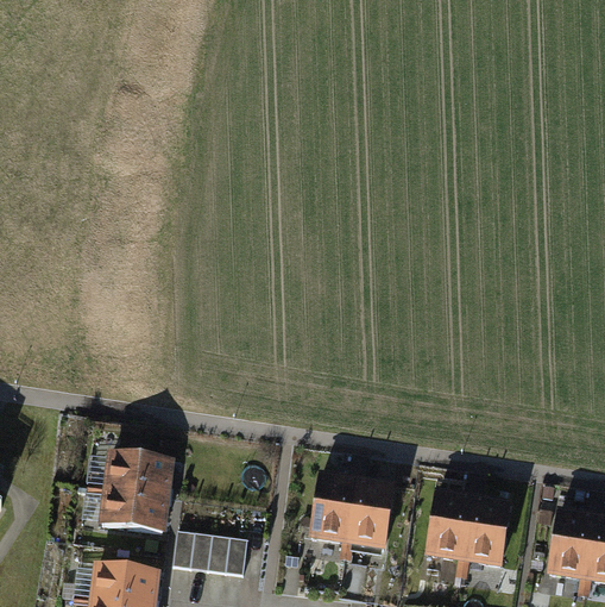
[(174,460),(112,452),(107,488),(169,495),(174,460)]
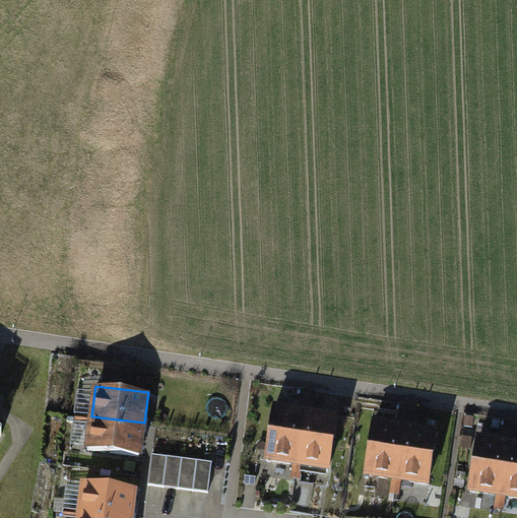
[(304,406),(270,402),(263,459),(296,464),(304,406)]
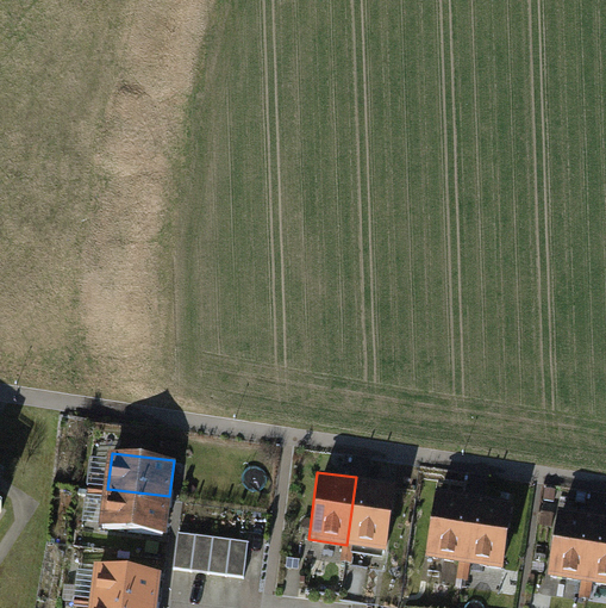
[(392,482),(356,477),(347,545),(383,550),(392,482)]
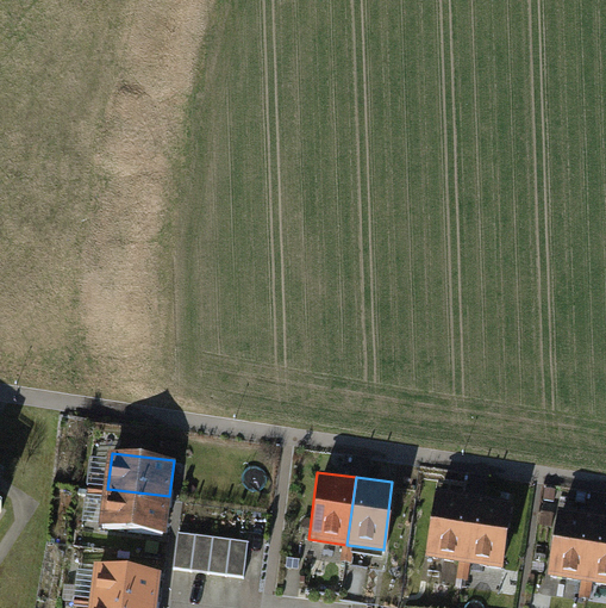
[(169,496),(107,489),(102,525),(166,532),(169,496)]
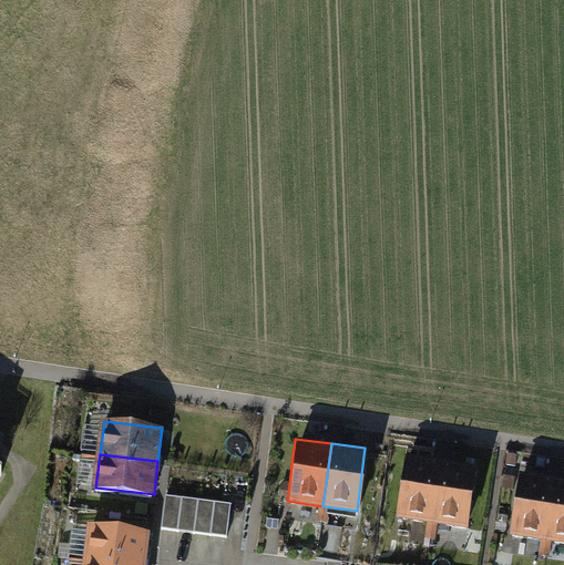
[(441,469),(406,463),(397,522),(431,527),(441,469)]
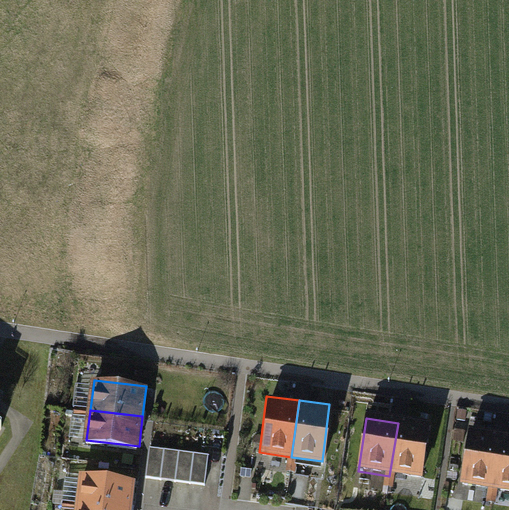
[(428,427),(398,423),(389,476),(420,481),(428,427)]
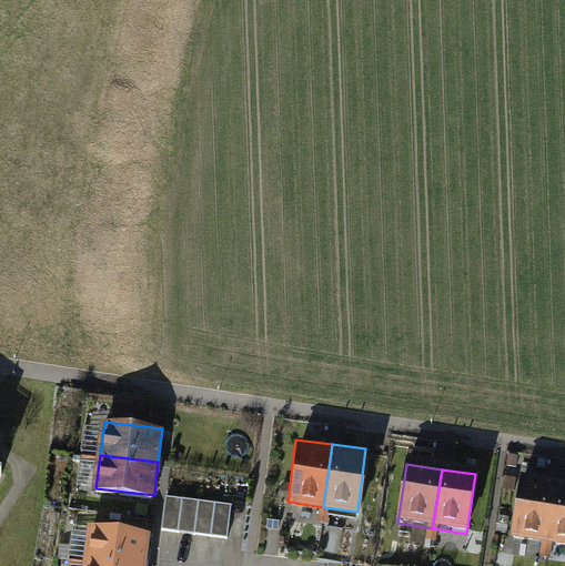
[(554,477),(516,473),(510,534),(546,538),(554,477)]
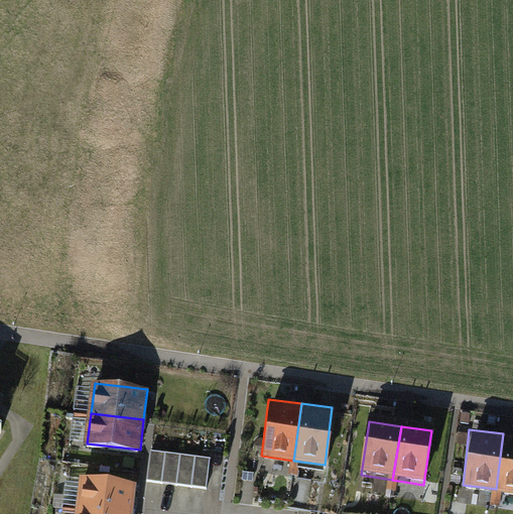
[(512,434),(503,433),(496,489),(512,491),(512,434)]
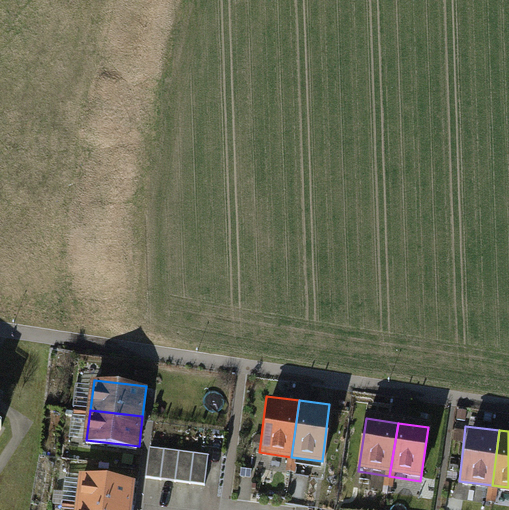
[(208,453),(149,446),(145,478),(205,485),(208,453)]
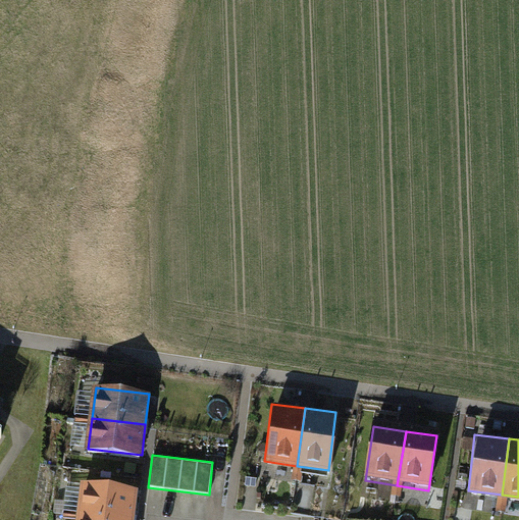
[(134,491),(84,486),(81,514),(131,519),(134,491)]
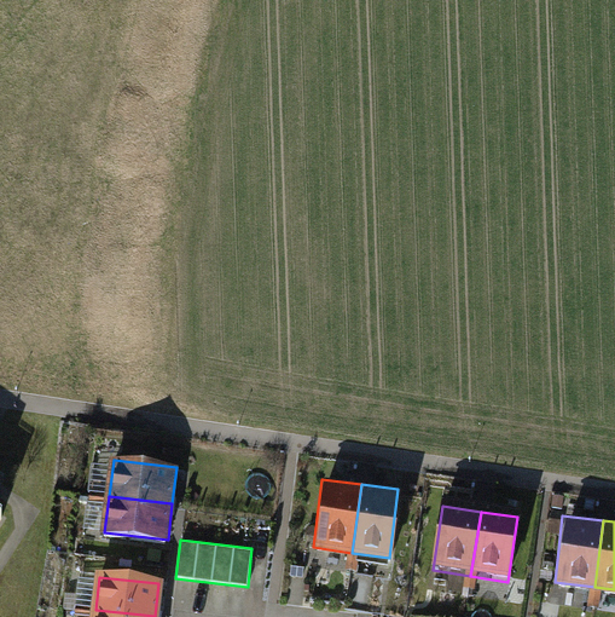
All buildings are outlined.
